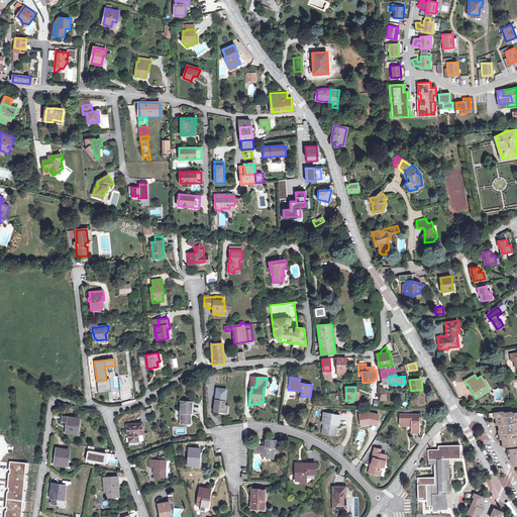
[(213,411),(223,412),(226,389),(216,388),(213,411)]
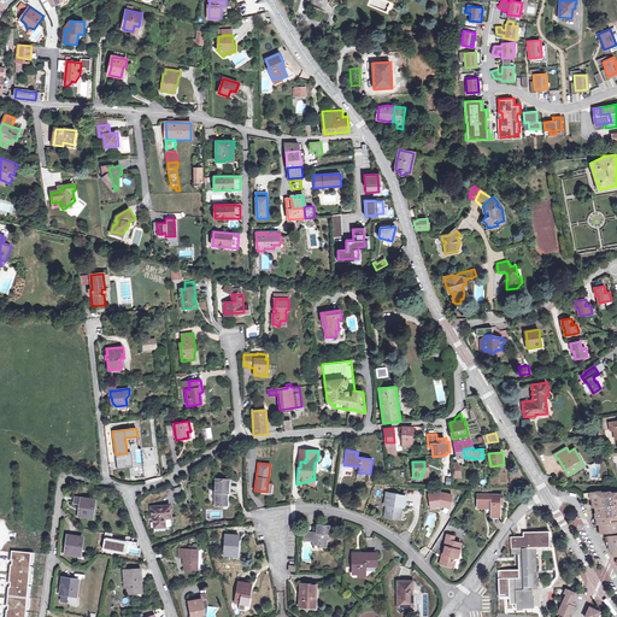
[(599,480),(598,464),(588,464),(589,480),(599,480)]
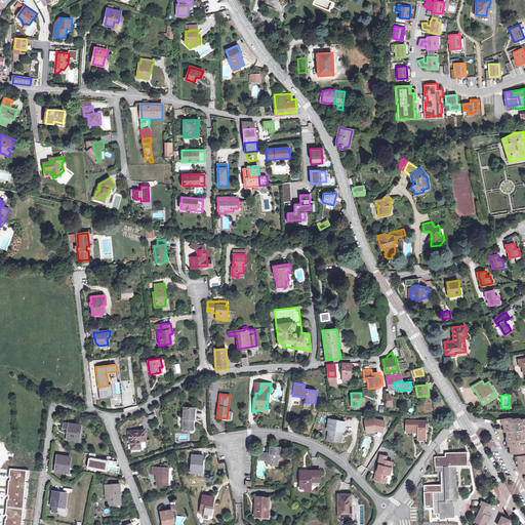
[(191,419),(193,419),(195,419),(195,408),(183,407),(183,418),(183,425),(183,431),(191,430),(191,425),(191,419)]
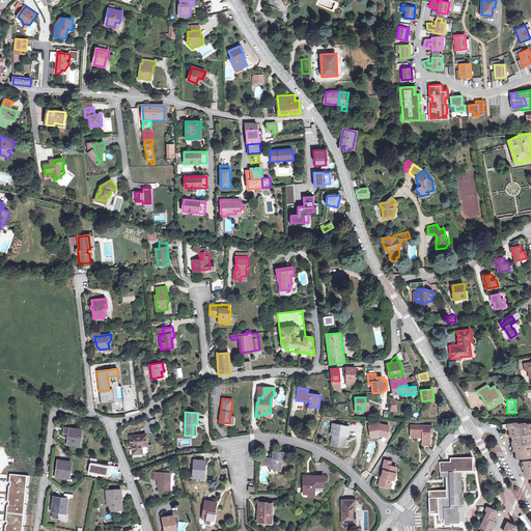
[(530,456),(530,423),(526,424),(526,423),(516,424),(516,423),(511,423),(509,422),(508,424),(502,424),(503,429),(509,429),(509,434),(510,434),(510,437),(513,436),(514,445),(513,446),(514,451),(515,450),(516,458),(530,456)]
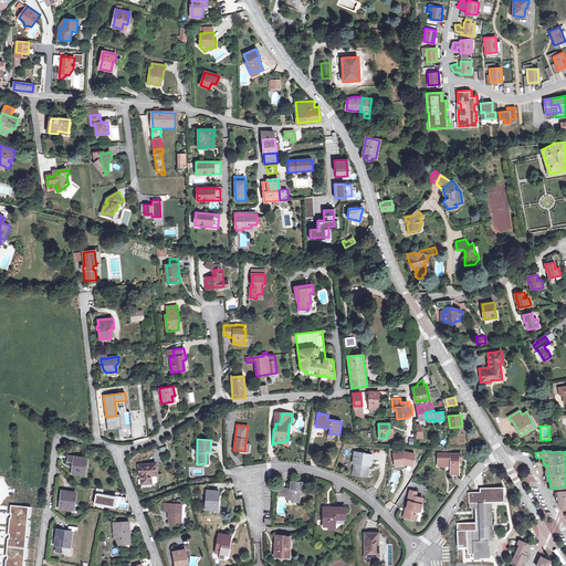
[(392,452),(392,467),(413,464),(412,451),(392,452)]
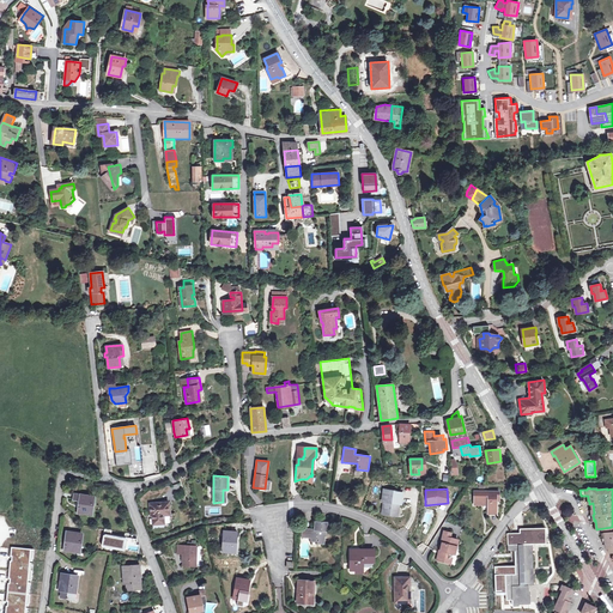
[(396,503),(400,504),(401,504),(402,492),(384,490),(382,502),(383,502),(386,502),(386,507),(384,507),(383,514),(395,515),(396,508),(396,503)]
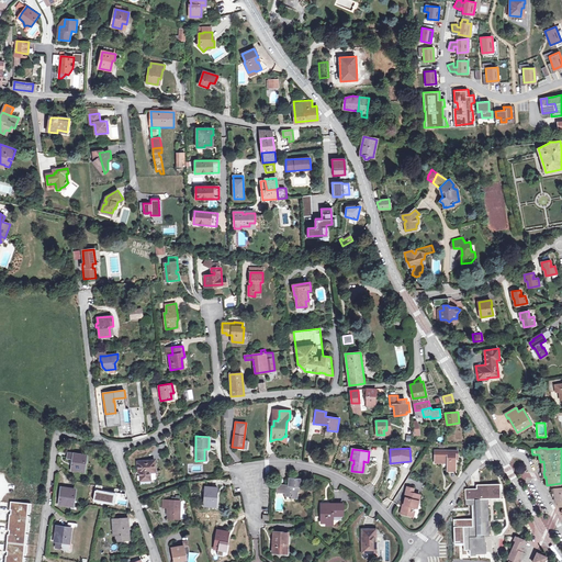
[(454,471),(454,459),(454,456),(458,456),(458,451),(435,451),(435,463),(447,463),(447,471),(454,471)]
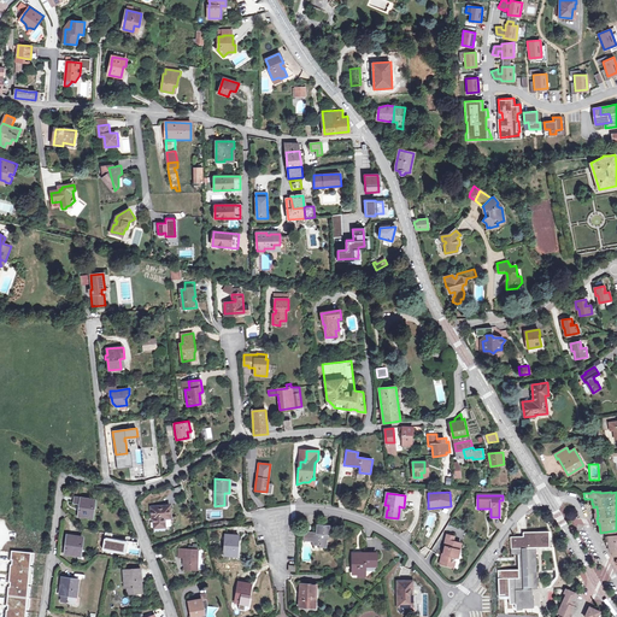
[(78,516),(84,517),(86,513),(93,515),(94,500),(75,498),(74,503),(81,504),(78,516)]
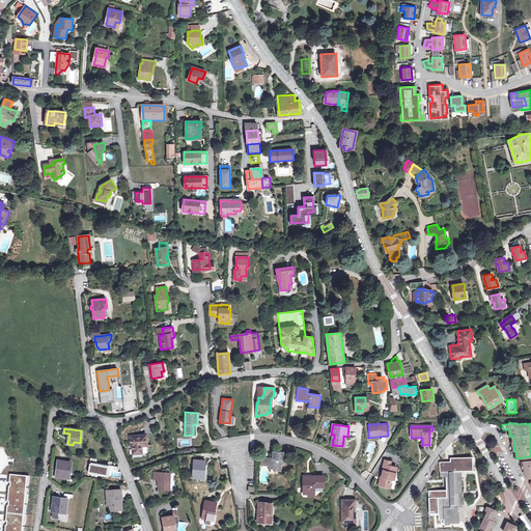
[(131,447),(132,447),(132,454),(141,453),(141,445),(146,445),(146,435),(130,436),(131,447)]
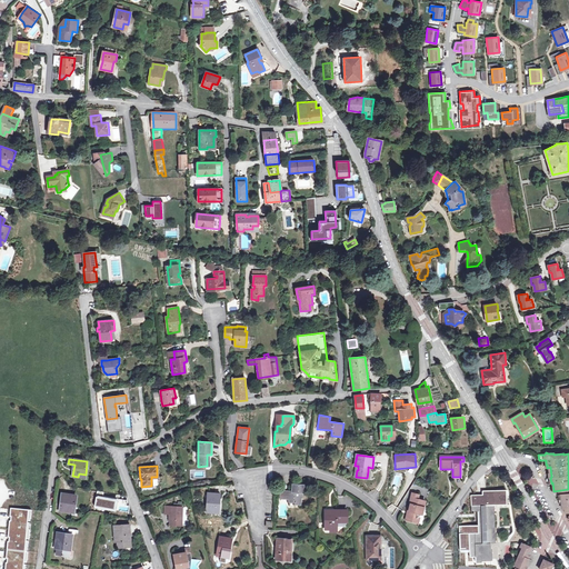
[(280,499),(289,499),(289,502),(295,502),(295,505),(300,505),(300,497),(301,498),(301,492),(303,493),(303,485),(292,483),(291,492),(290,492),(290,491),(281,490),(280,499)]
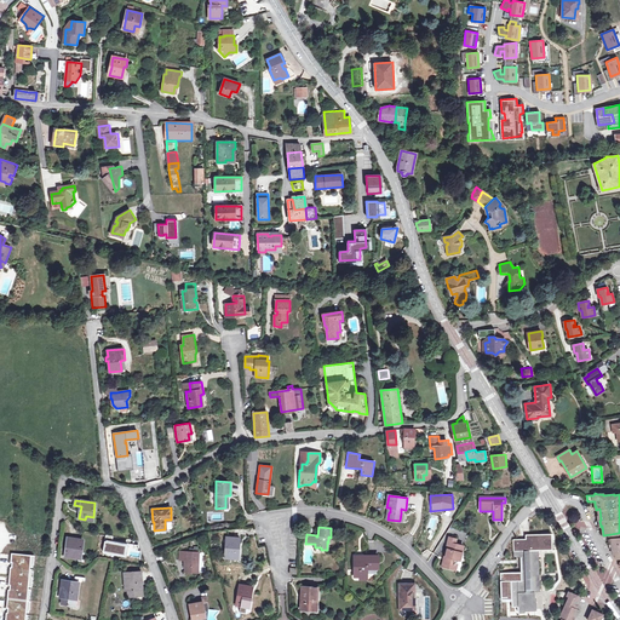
[(511,581),(512,607),(518,607),(518,612),(535,610),(534,591),(540,591),(538,550),(551,549),(550,534),(526,535),(526,539),(512,540),(514,558),(521,558),(522,580),(511,581)]
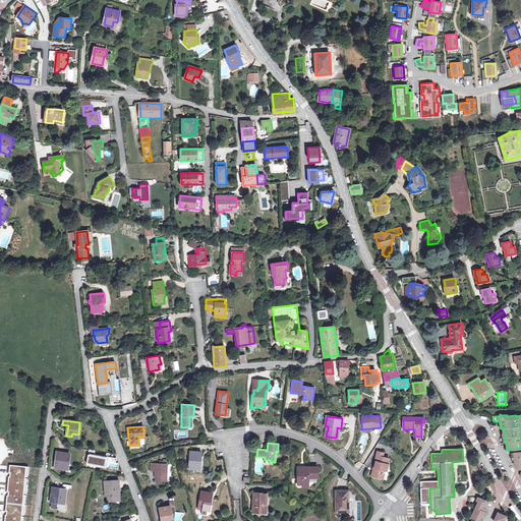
[(188,469),(197,470),(198,461),(200,461),(201,452),(190,451),(188,469)]
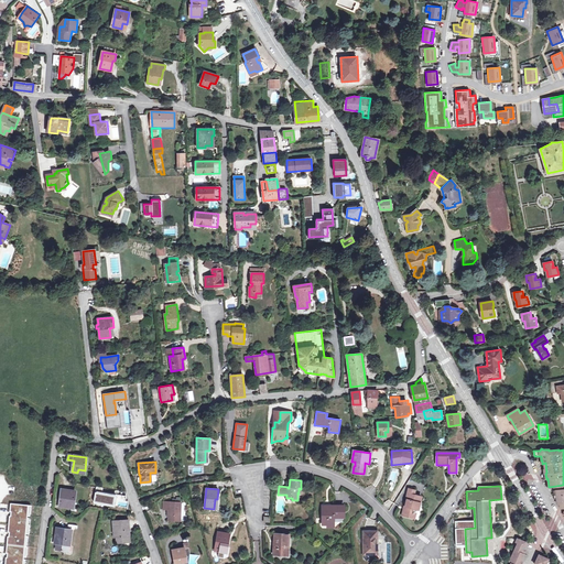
[(60,506),(67,507),(67,503),(73,505),(75,491),(62,489),(60,499),(62,499),(62,500),(61,500),(60,506)]
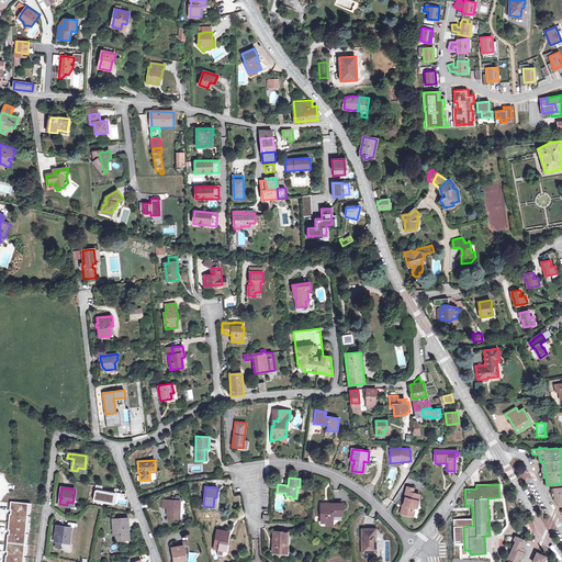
[(407,492),(413,493),(414,489),(406,487),(400,514),(402,514),(404,502),(405,498),(407,492)]
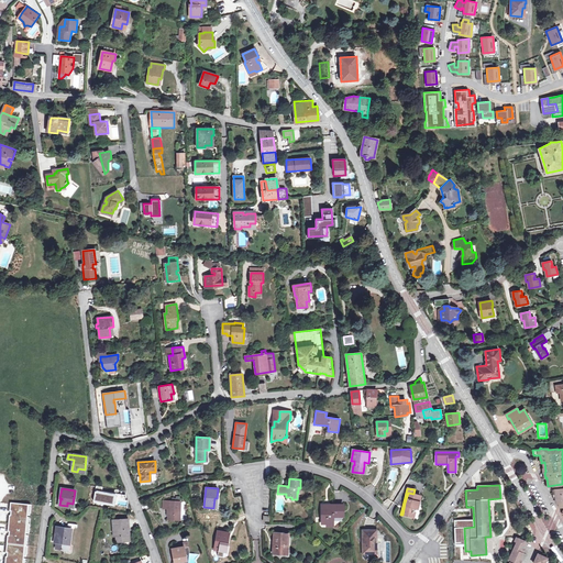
[(408,493),(406,499),(407,499),(407,503),(405,503),(403,515),(414,518),(415,512),(412,511),(414,507),(417,508),(420,496),(414,494),(408,493)]
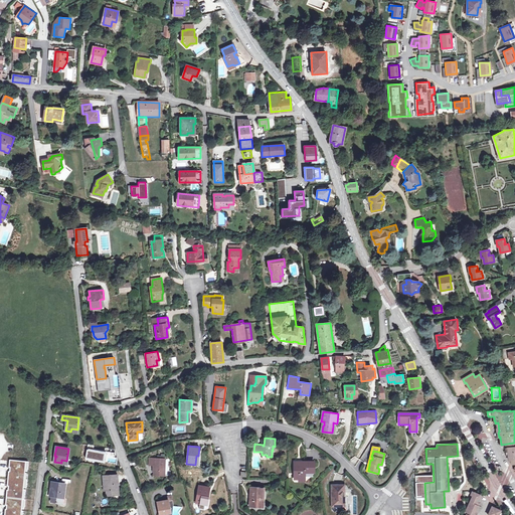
[(149,465),(153,465),(154,465),(154,471),(154,475),(164,476),(165,459),(150,458),(149,465)]
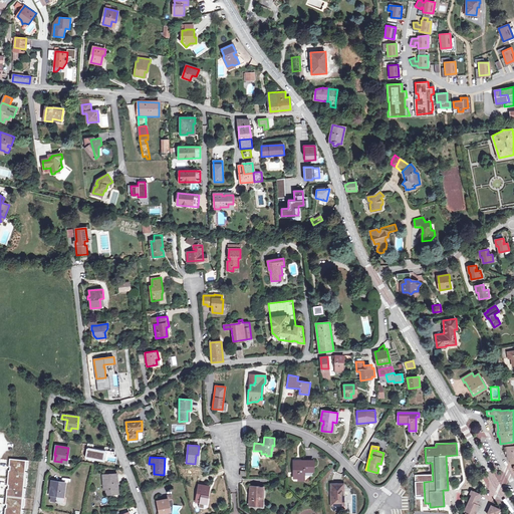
[(23,513),(27,459),(8,458),(4,513),(23,513)]
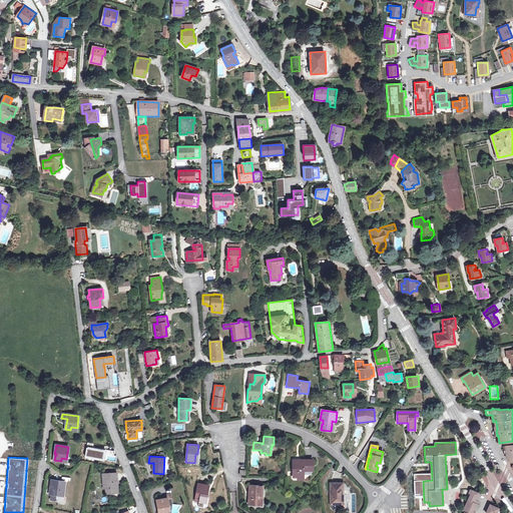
[(294,460),(294,470),(294,473),(294,477),(298,477),(304,477),(304,471),(313,471),(313,460),(294,460)]
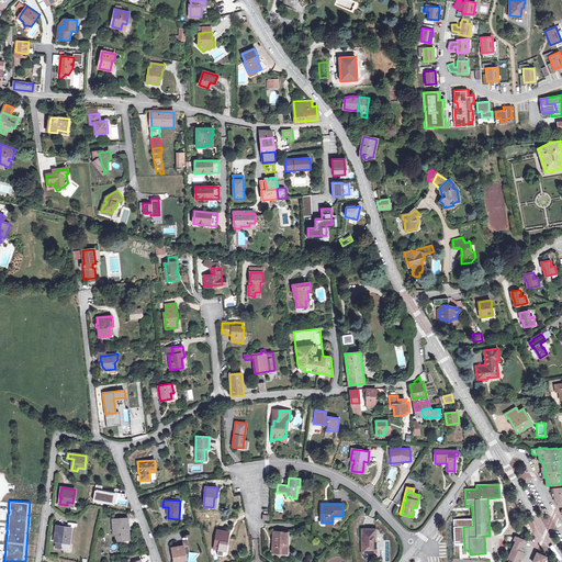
[(126,535),(130,535),(128,527),(127,527),(126,518),(112,518),(113,535),(116,535),(116,541),(126,540),(126,535)]
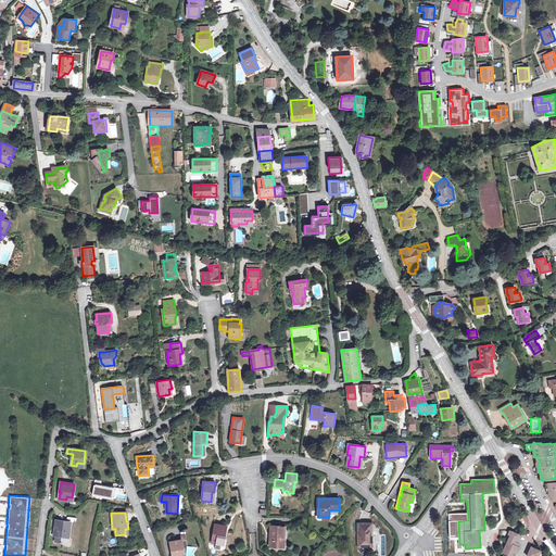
[(55,520),(54,530),(57,530),(57,535),(55,542),(65,543),(66,538),(68,538),(70,531),(68,531),(70,522),(55,520)]
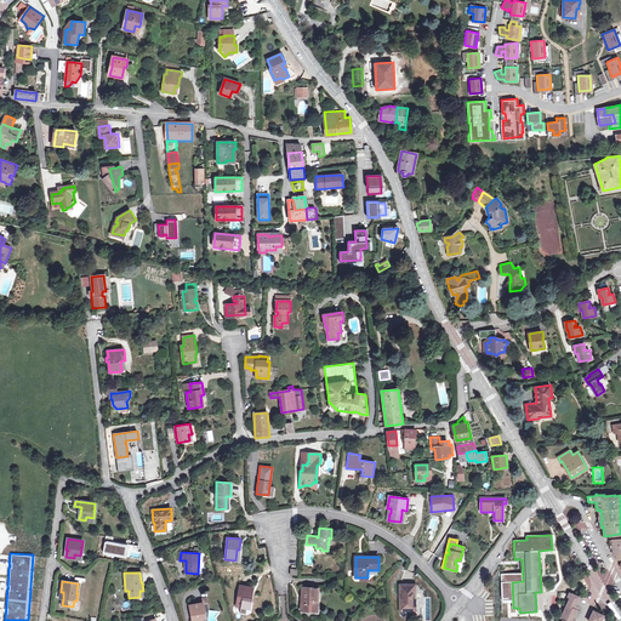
[(412,593),(412,585),(399,585),(399,593),(400,593),(400,598),(399,598),(399,610),(414,611),(414,599),(416,599),(415,593),(412,593)]
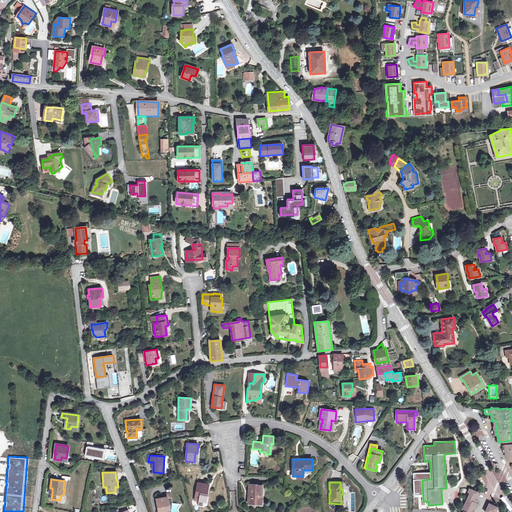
[(194,500),(203,502),(205,493),(207,493),(209,485),(198,483),(194,500)]
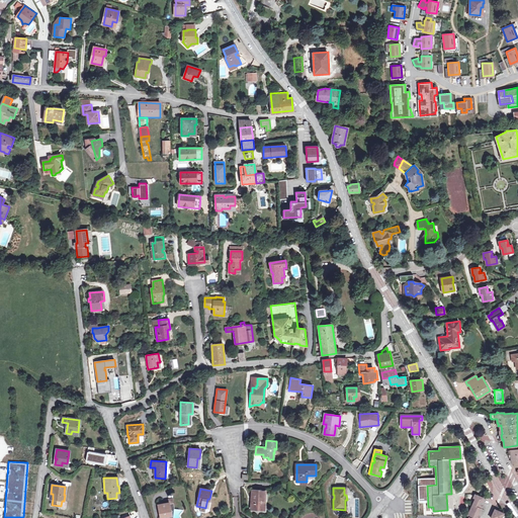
[(251,509),(262,510),(262,501),(265,501),(265,495),(264,495),(264,491),(252,490),(251,509)]
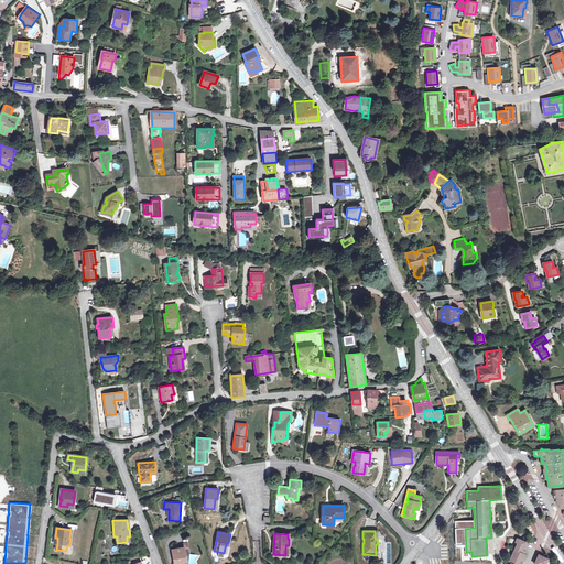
[(512,562),(518,563),(521,563),(522,561),(521,561),(527,546),(524,545),(527,542),(518,538),(517,542),(518,542),(512,556),(514,557),(512,562)]
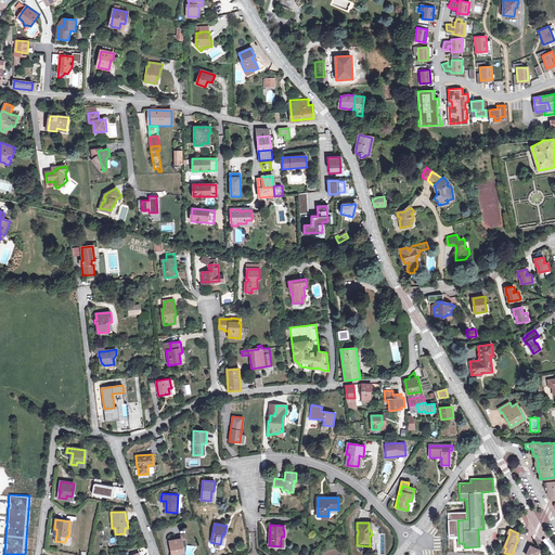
[(168,554),(184,554),(185,545),(181,545),(181,544),(182,544),(181,539),(185,538),(184,533),(179,534),(180,539),(169,541),(171,553),(169,554),(168,554)]
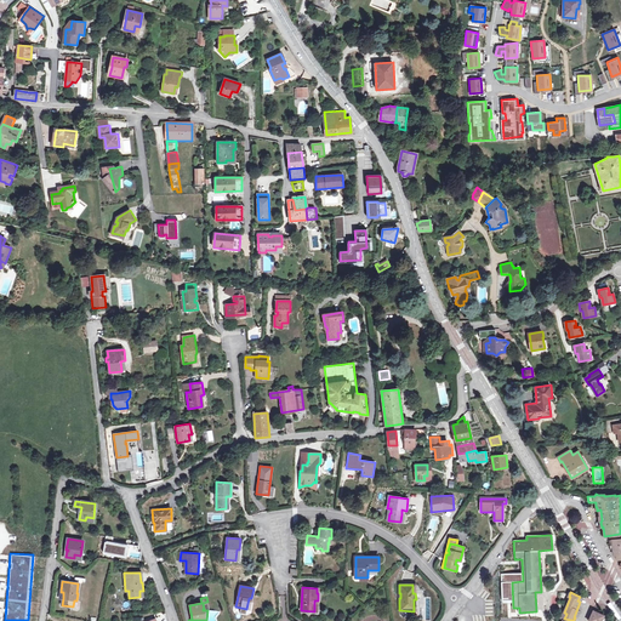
[(476,615),(474,620),(486,620),(486,615),(493,615),(494,603),(485,603),(485,615),(476,615)]
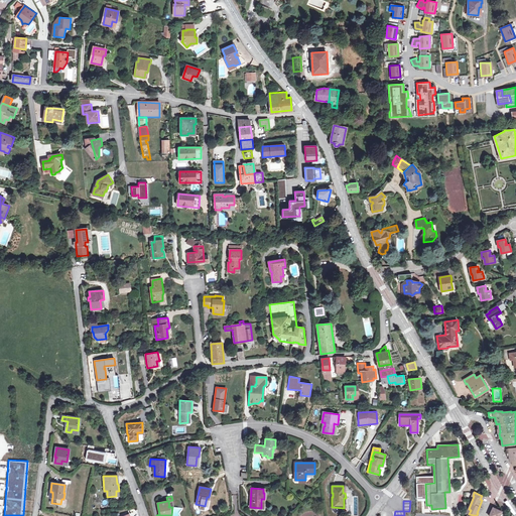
[(489,515),(499,515),(502,511),(494,507),(489,515)]
